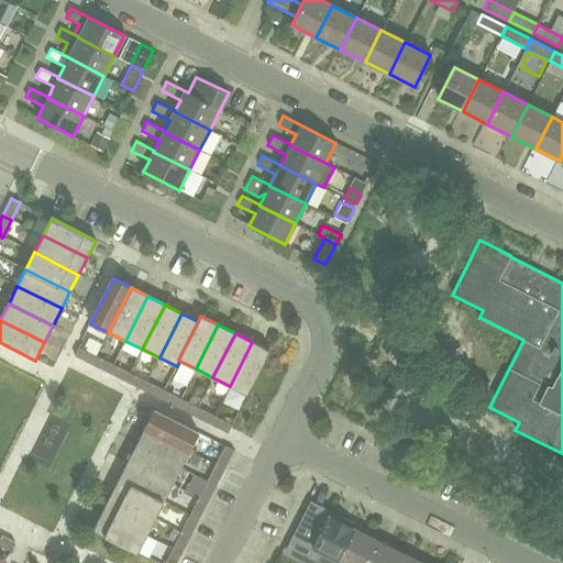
[(247,395),(269,351),(252,342),(230,386),(247,395)]
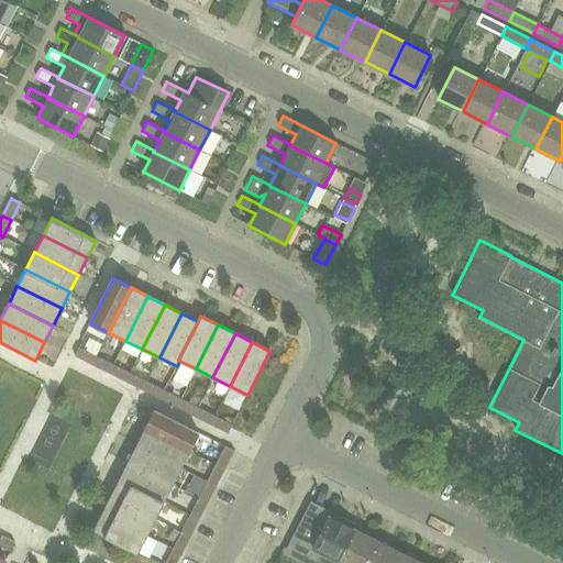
[(74,356),(91,365),(96,356),(78,348),(74,356)]
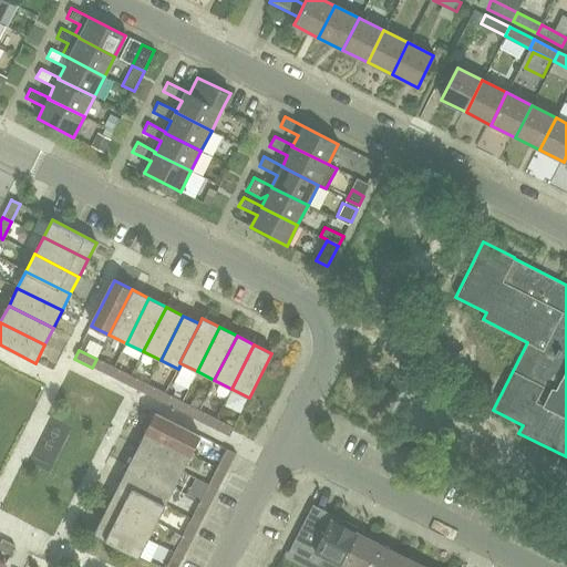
[(113,368),(96,359),(92,368),(109,375),(113,368)]
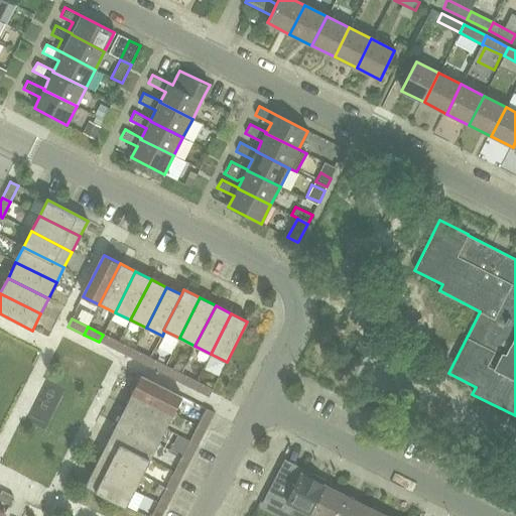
[(119,342),(103,335),(99,342),(115,350),(119,342)]
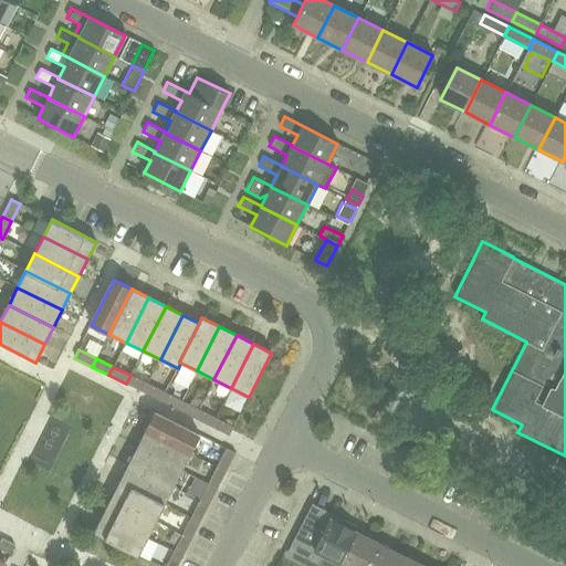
[(147,384),(130,375),(126,384),(143,392),(147,384)]
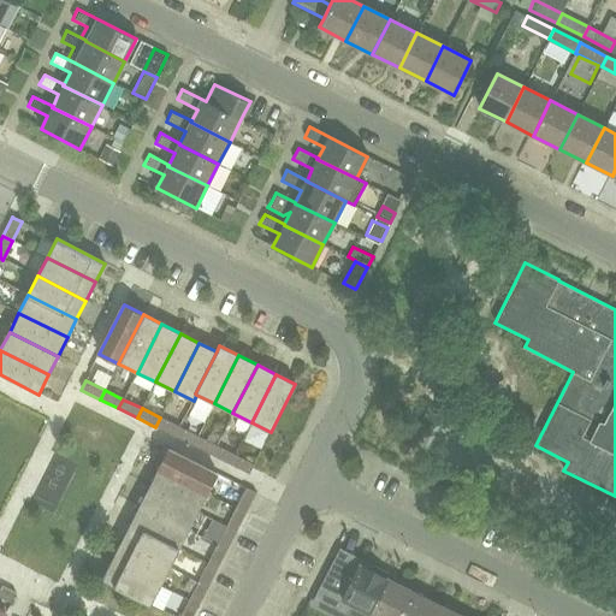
[(155,427),(175,437),(179,427),(160,418),(155,427)]
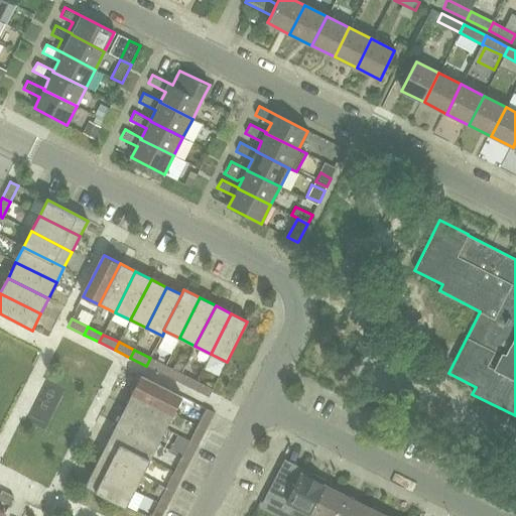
[(162,374),(166,366),(150,358),(146,366),(162,374)]
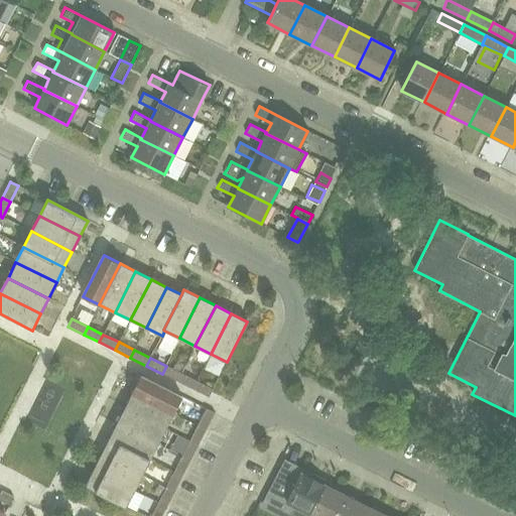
[(177,382),(181,374),(166,366),(162,374),(177,382)]
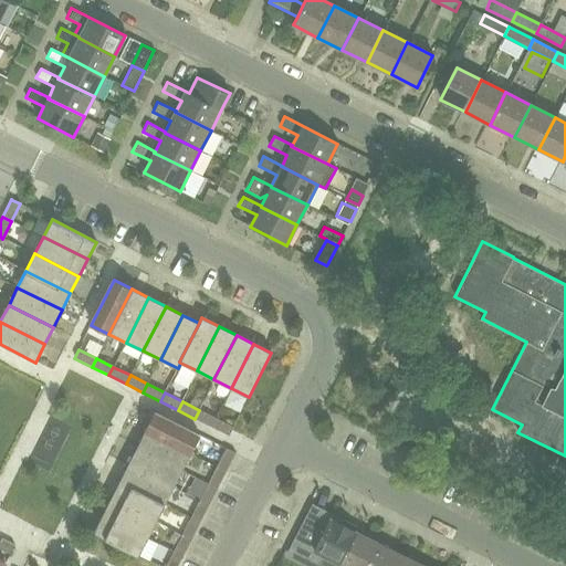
[(211,427),(216,419),(199,410),(195,419),(211,427)]
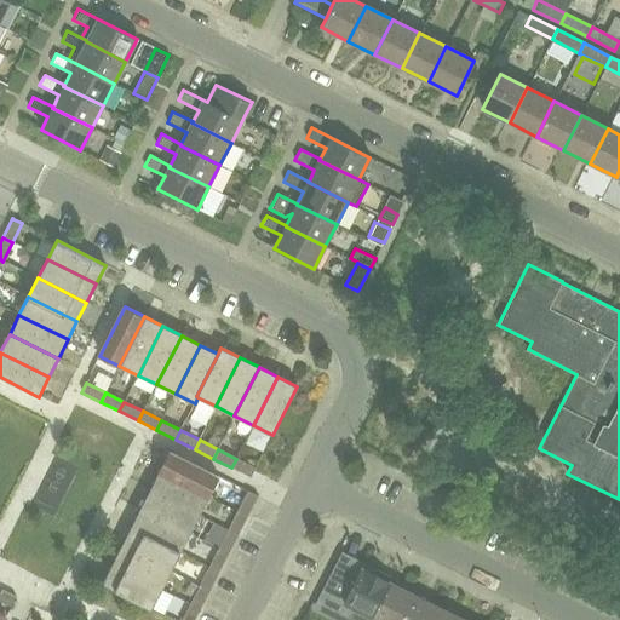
[(218,477),(170,453),(160,472),(208,497),(218,477)]
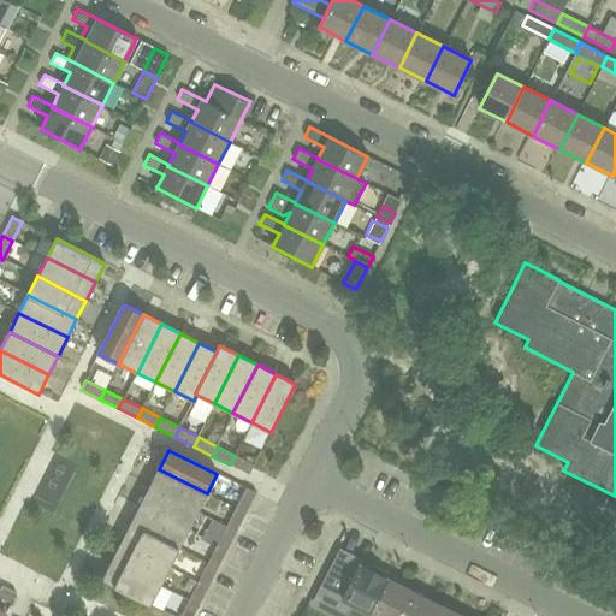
[(235,456),(230,465),(249,474),(253,468),(254,466),(235,456)]
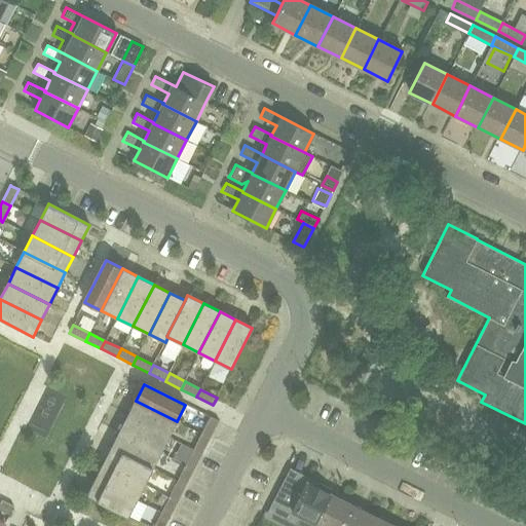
[(177,421),(136,401),(127,416),(168,437),(177,421)]
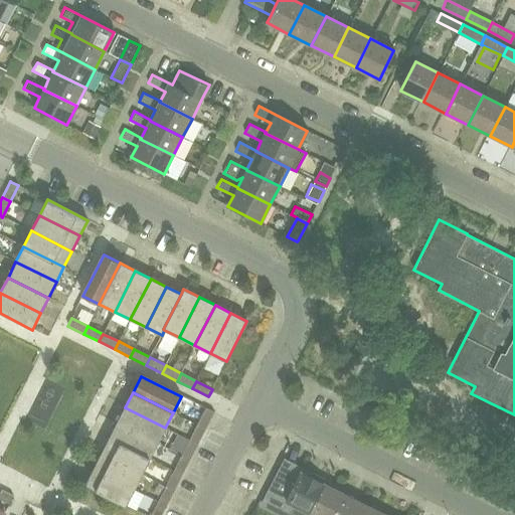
[(37,428),(62,412),(52,396),(27,412),(37,428)]
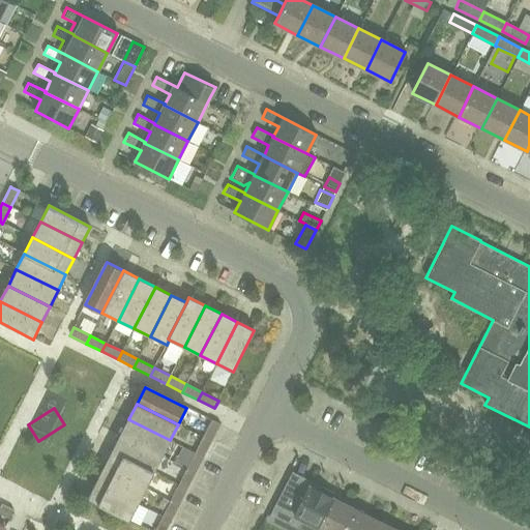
[(170,440),(128,419),(120,435),(163,457),(170,440)]
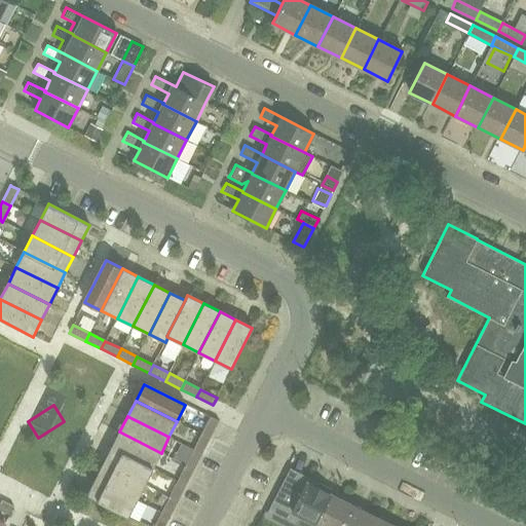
[(201,434),(211,438),(219,421),(210,417),(201,434)]
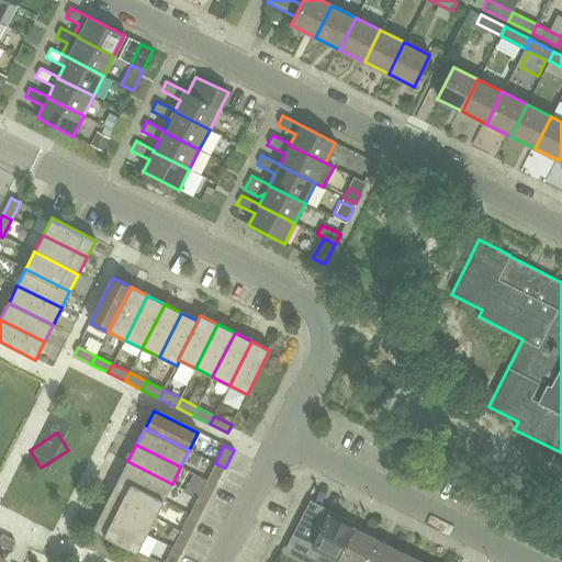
[(172,484),(127,461),(120,479),(164,501),(172,484)]
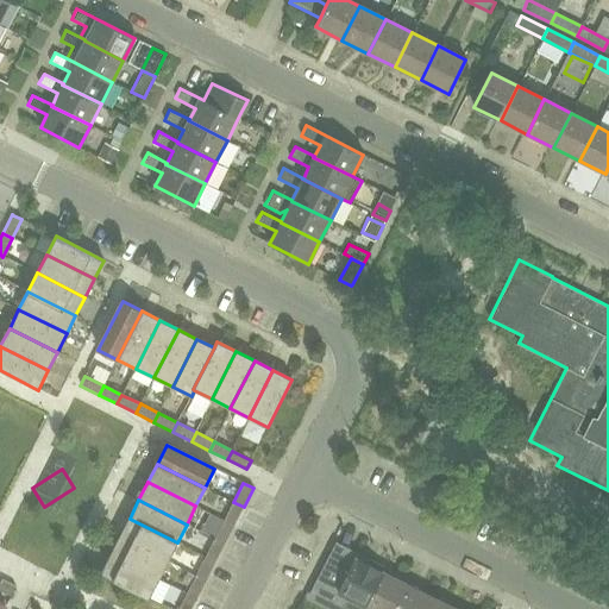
[(244,507),(233,502),(224,520),(234,525),(244,507)]
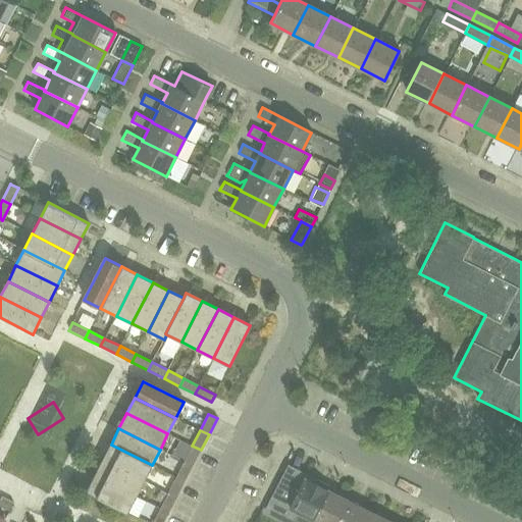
[(152,465),(111,445),(103,460),(144,480),(152,465)]
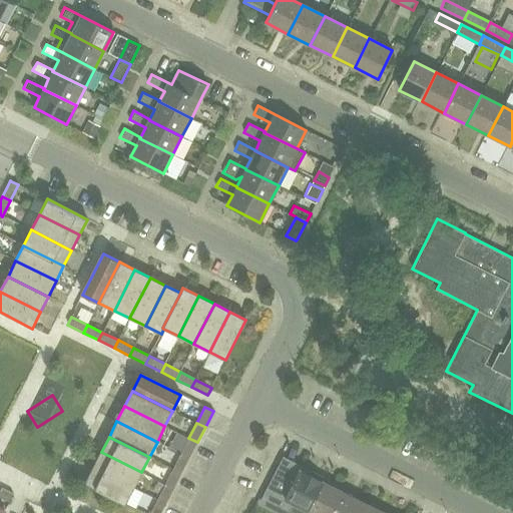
[(197,442),(188,438),(181,454),(189,458),(197,442)]
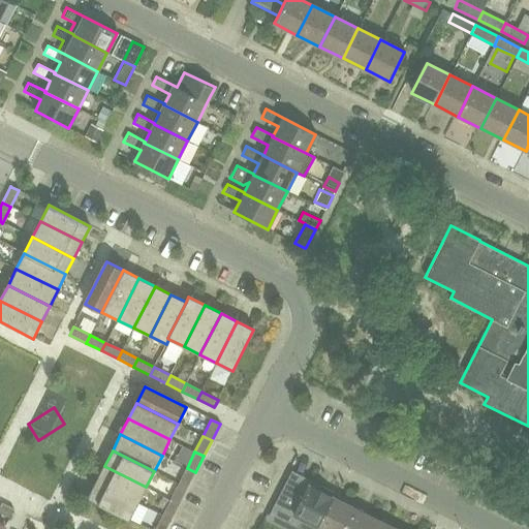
[(146,487),(104,466),(96,481),(137,503),(146,487)]
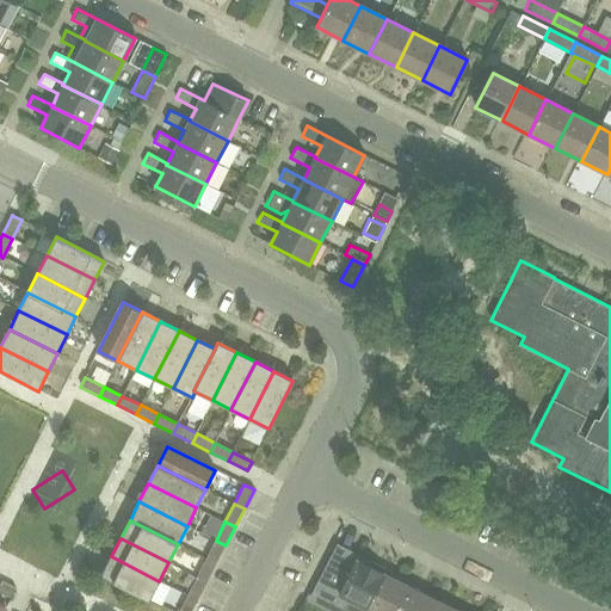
[(226,545),(216,541),(207,559),(216,563),(226,545)]
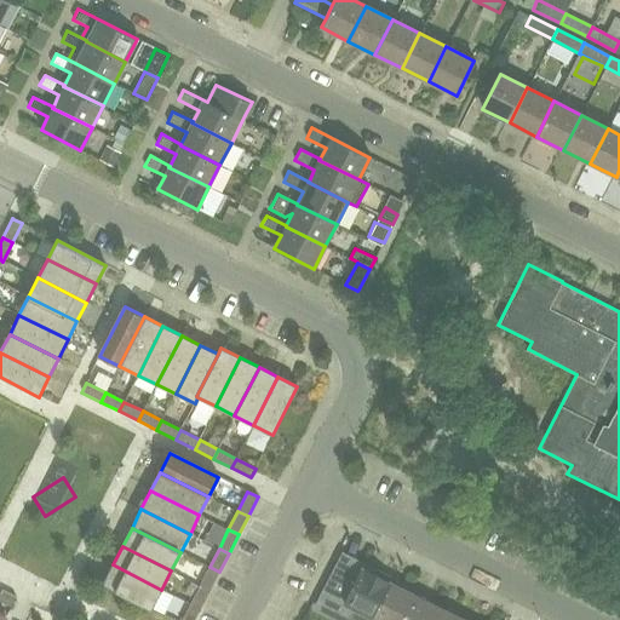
[(360,574),(339,563),(315,609),(336,619),(371,619),(372,619),(390,584),(389,583),(390,578),(377,570),(374,575),(362,569),(360,574)]
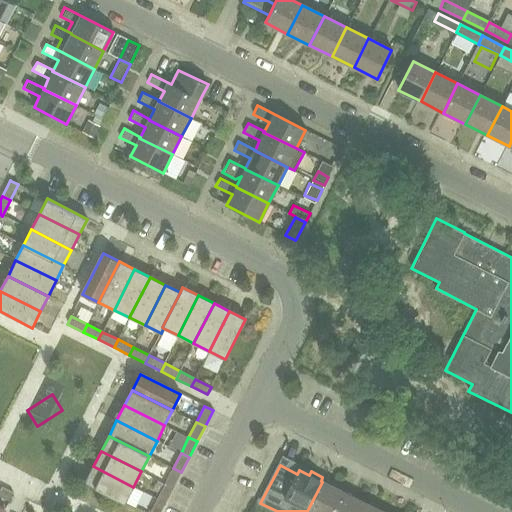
[(125,503),(133,487),(93,466),(85,483),(125,503)]
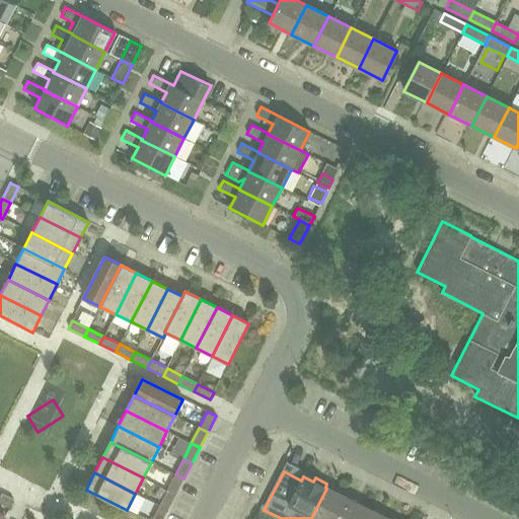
[(183,478),(175,474),(167,490),(175,495),(183,478)]
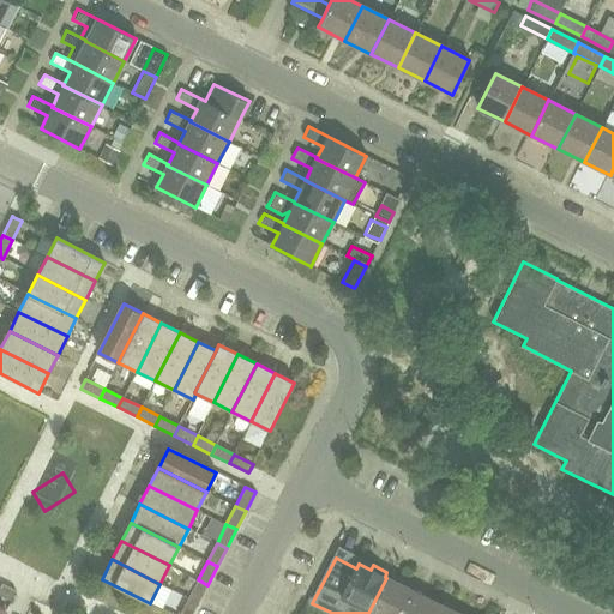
[(371,613),(401,613),(413,591),(386,578),(368,613),(371,613)]
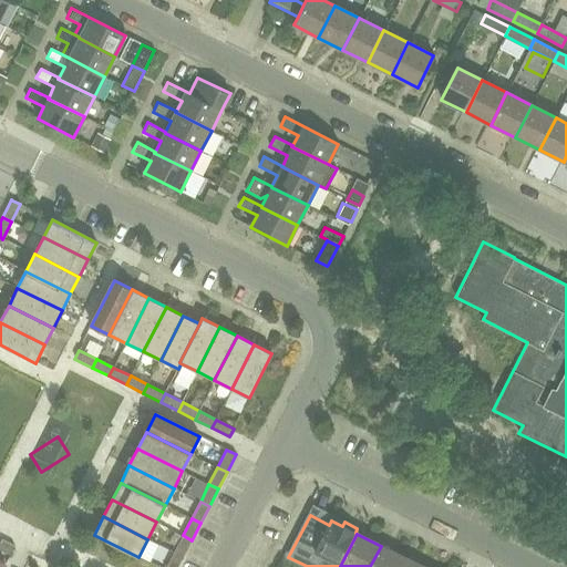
[(192,540),(183,535),(174,553),(183,557),(192,540)]
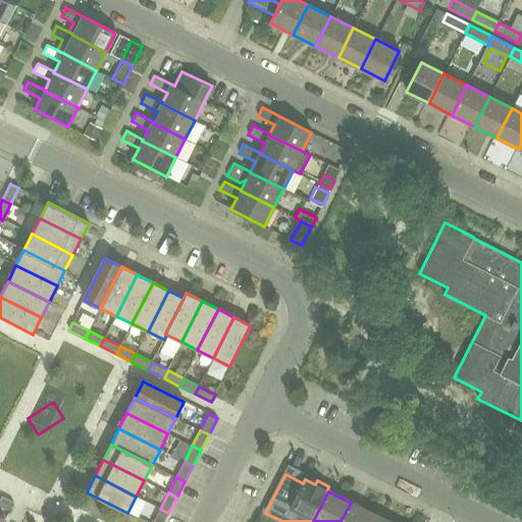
[(13,503),(2,497),(0,500),(0,506),(9,511),(13,503)]
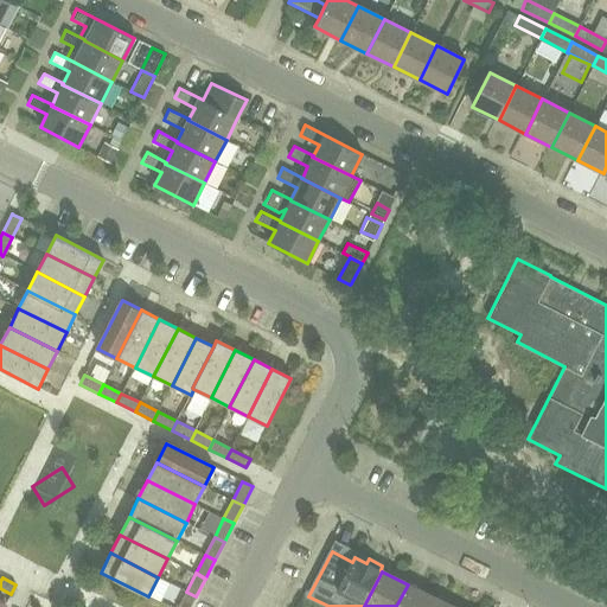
[(428,606),(434,598),(408,585),(396,606),(428,606)]
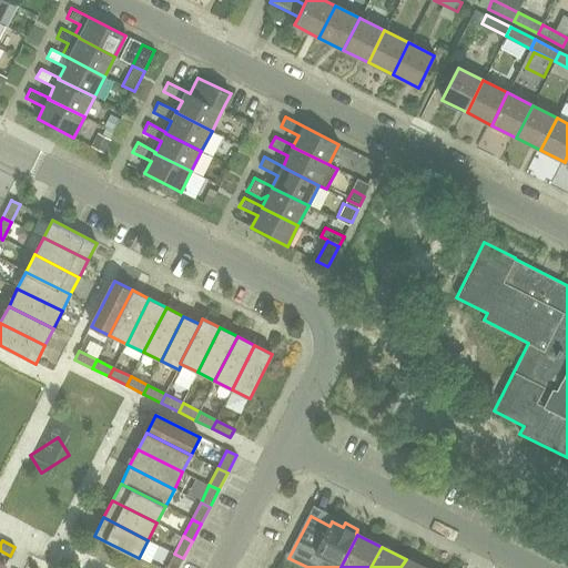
[(178,567),(183,558),(174,554),(166,567),(178,567)]
